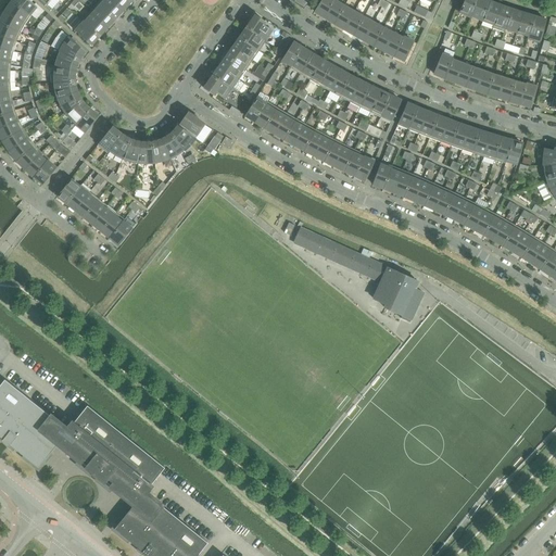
[(36,7),(28,0),(13,0),(11,3),(29,17),(30,15),(29,14),(36,7)]
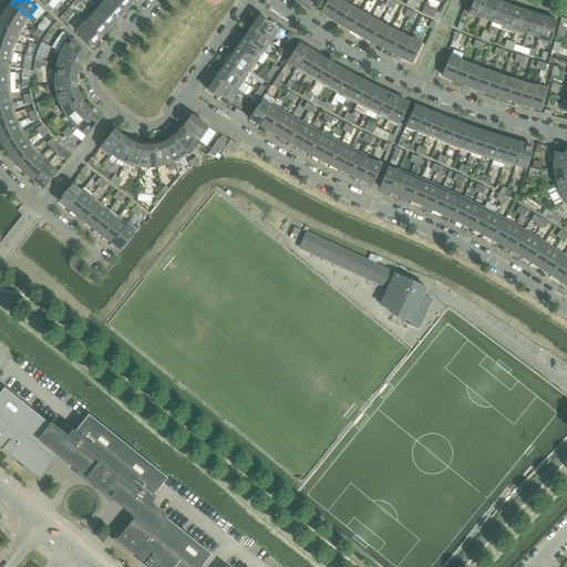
[(41,0),(48,6),(53,10),(54,8),(61,1),(59,0),(41,0)]
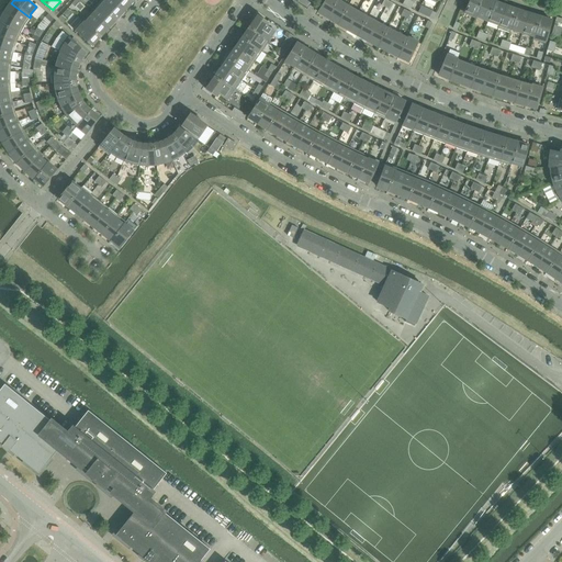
[(124,10),(112,0),(101,0),(99,3),(116,19),(124,10)]
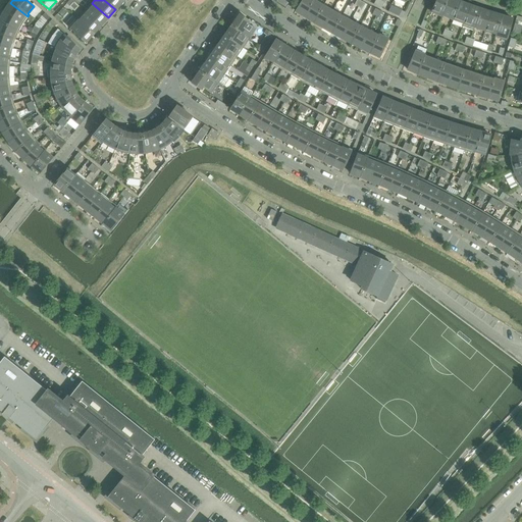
[(122,1),(120,0),(104,0),(115,9),(122,1)]
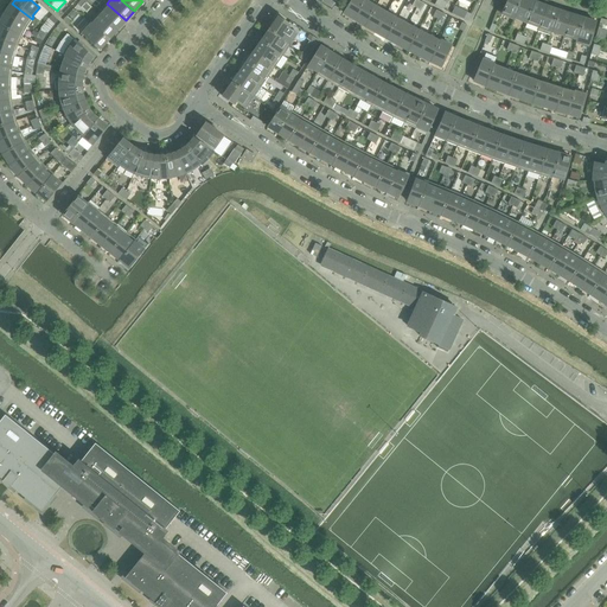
[(353,19),(365,0),(351,0),(344,13),(353,19)]
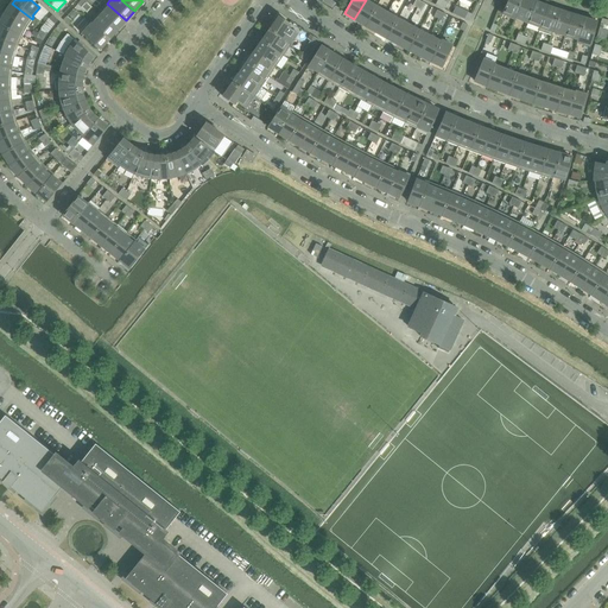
[(365,25),(378,6),(367,0),(366,0),(354,19),(365,25)]
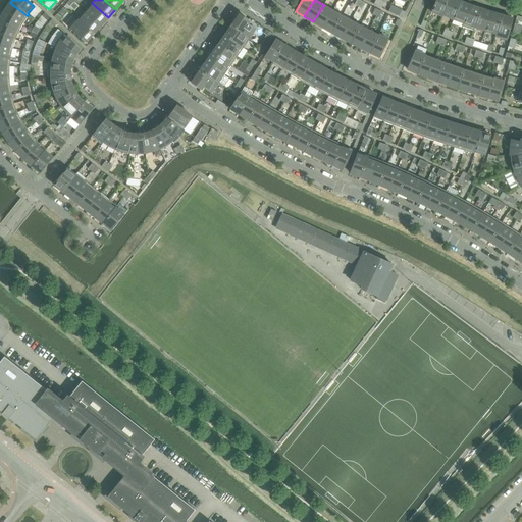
[(442,16),(448,0),(435,0),(431,11),(442,16)]
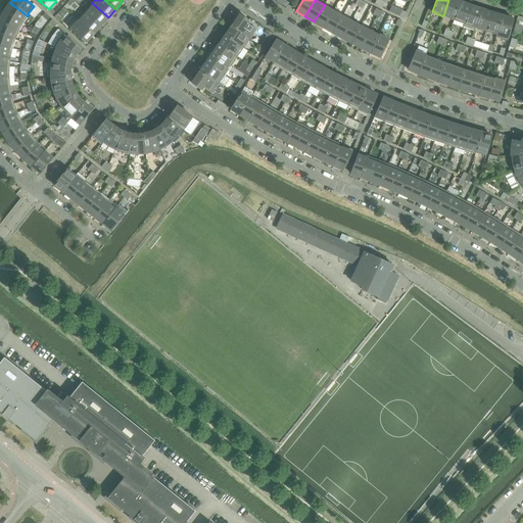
[(454,20),(461,2),(456,0),(448,0),(443,16),(454,20)]
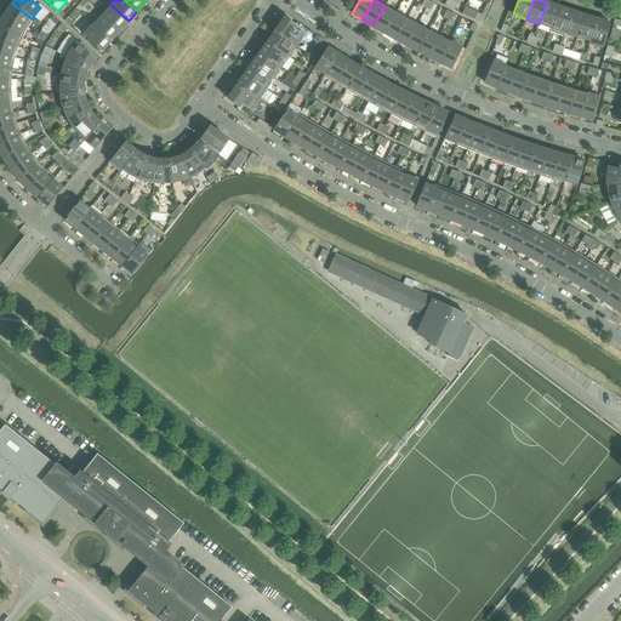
[(551,28),(559,6),(547,3),(539,24),(551,28)]
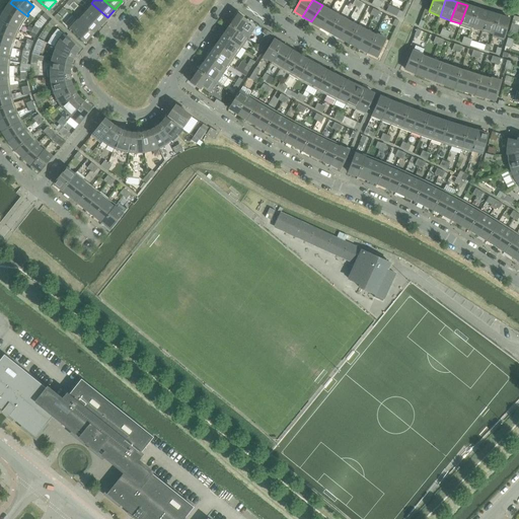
[(27,16),(10,3),(4,12),(22,23),(27,16)]
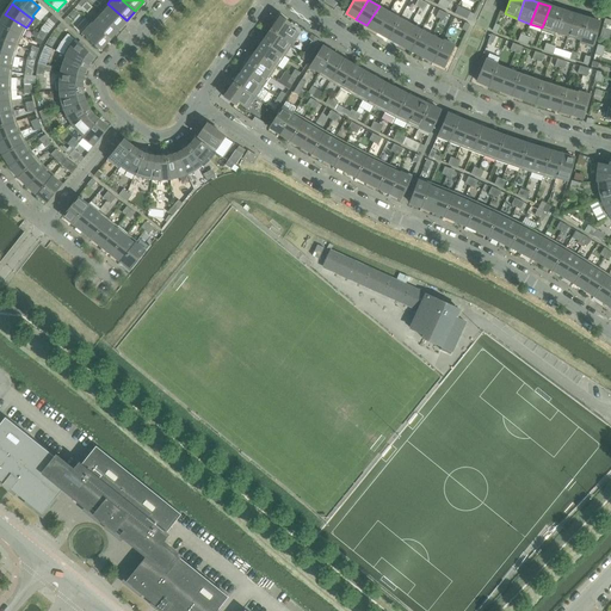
[(127,20),(107,4),(98,13),(117,30),(127,20)]
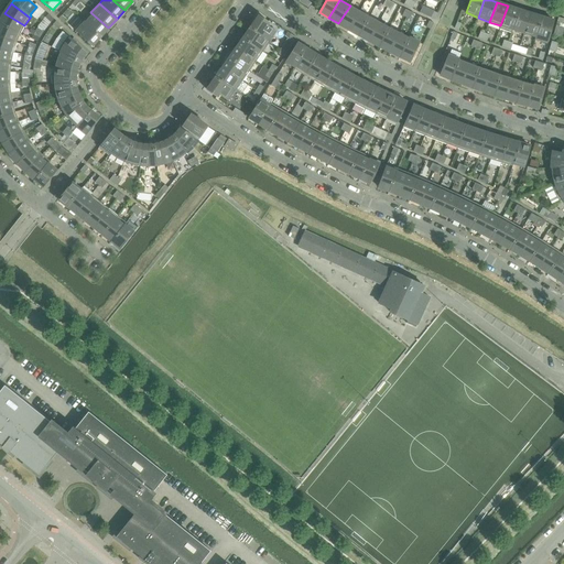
[(348,30),(360,11),(356,9),(350,6),(338,23),(342,25),(348,30)]
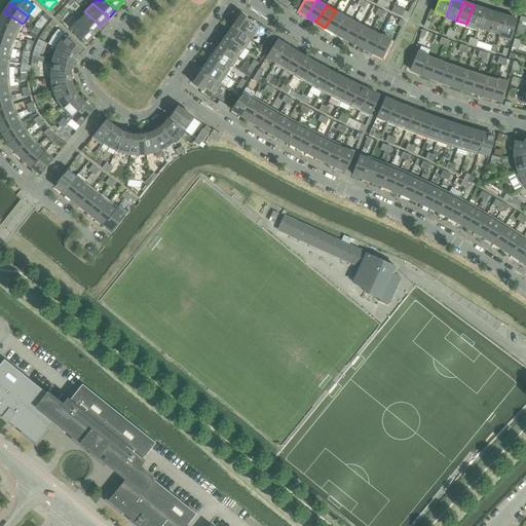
[(478,28),(484,9),(474,5),(466,24),(465,27),(477,31),(478,28)]
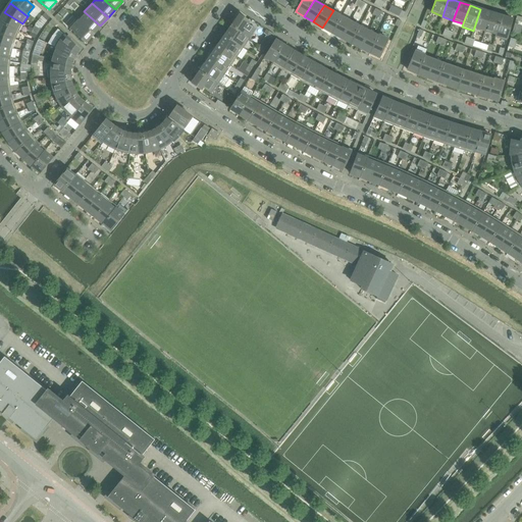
[(485,32),(490,12),(480,9),(474,28),(485,32)]
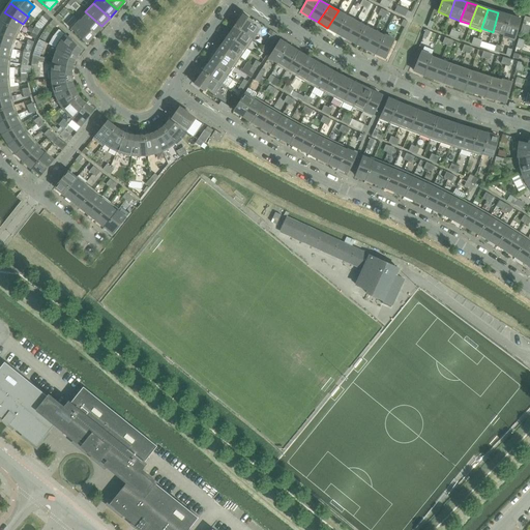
[(336,33),(347,16),(339,10),(327,28),(336,33)]
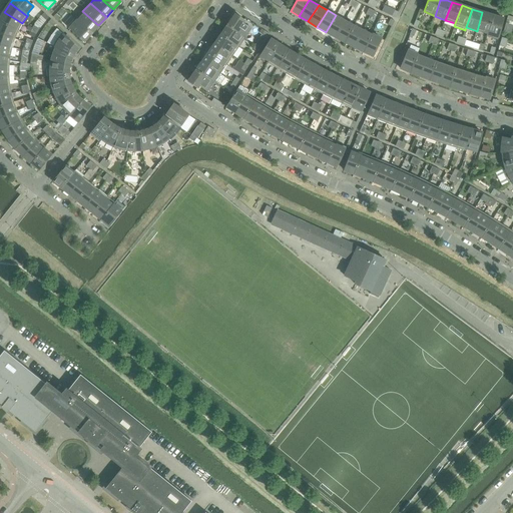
[(98,25),(82,11),(75,19),(91,33),(98,25)]
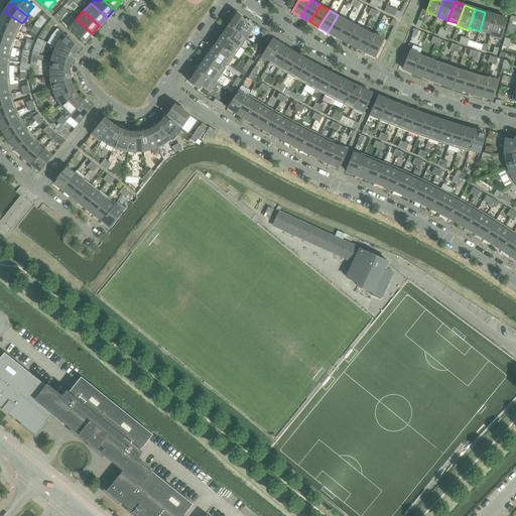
[(22,23),(4,12),(0,19),(0,23),(18,32),(22,23)]
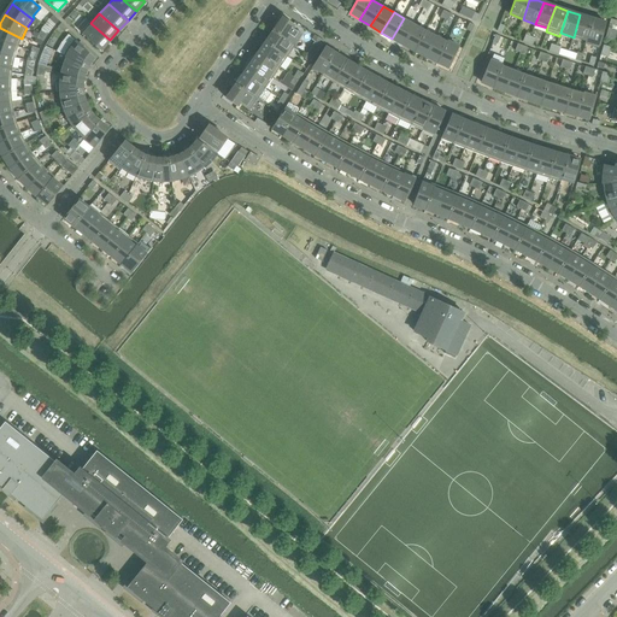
[(586,41),(593,18),(580,15),(574,37),(586,41)]
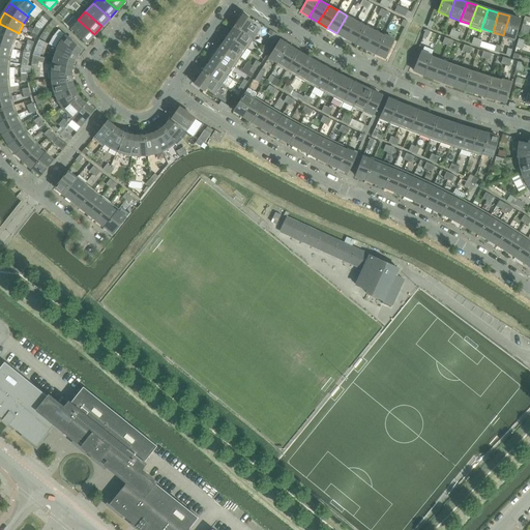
[(260,30),(251,24),(253,21),(243,15),(235,27),(254,39),(260,30)]
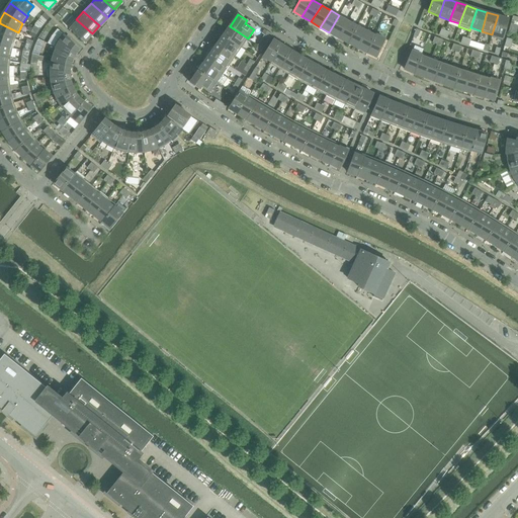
[(339,37),(348,20),(339,15),(329,32),(339,37)]
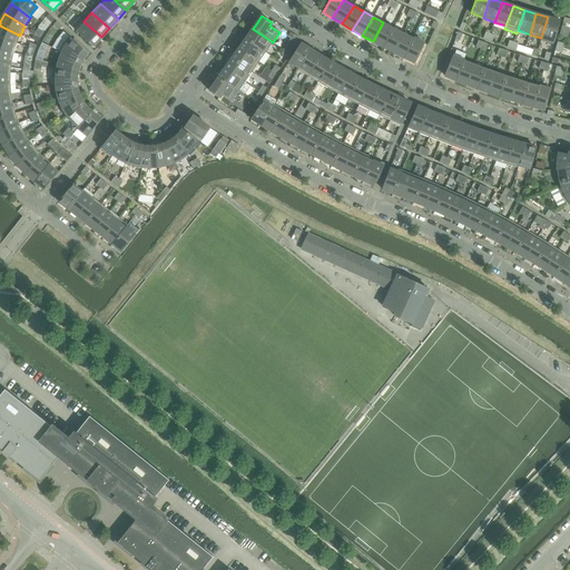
[(553,45),(559,21),(548,17),(541,38),(540,41),(553,45)]
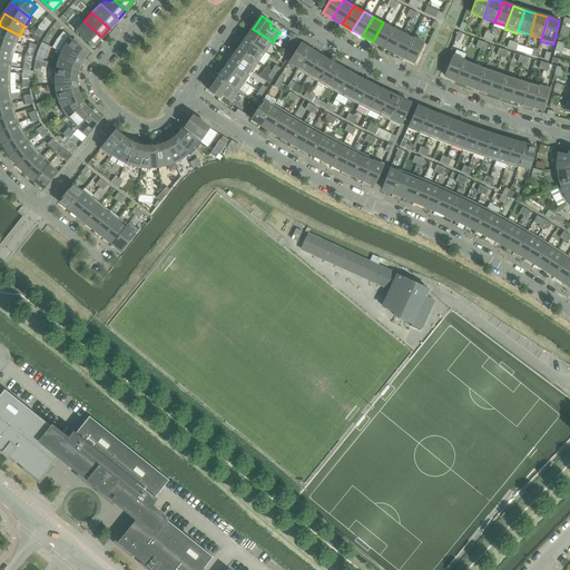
[(101,37),(84,21),(76,30),(94,47),(101,37)]
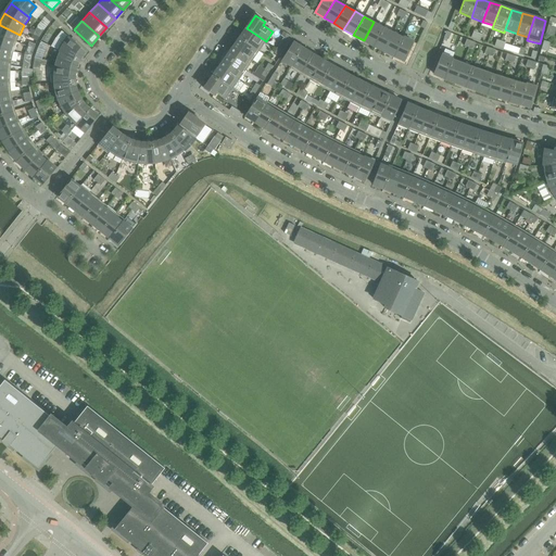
[(374,46),(383,26),(374,22),(364,40),(367,42),(374,46)]
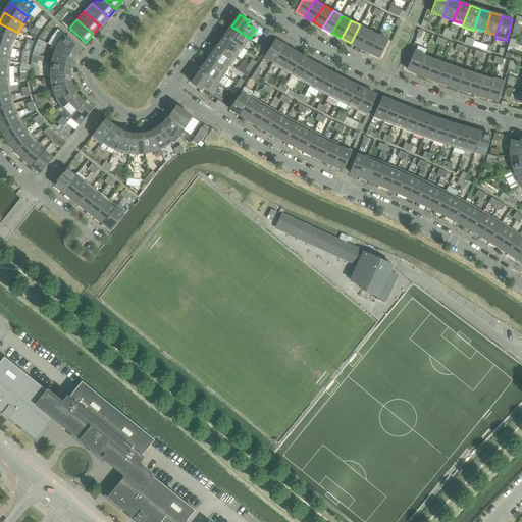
[(18,33),(0,23),(0,35),(15,41),(18,33)]
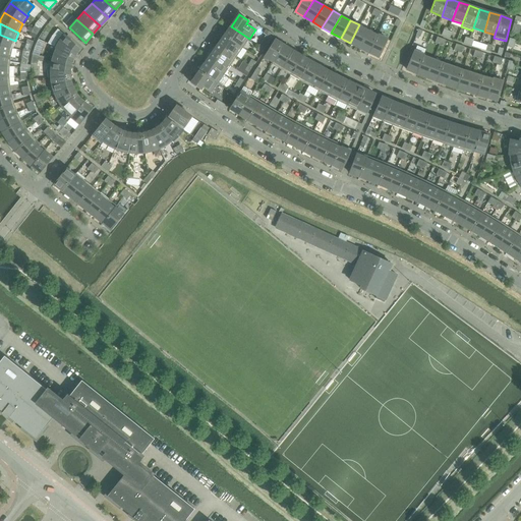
[(359,48),(368,30),(359,24),(350,43),(359,48)]
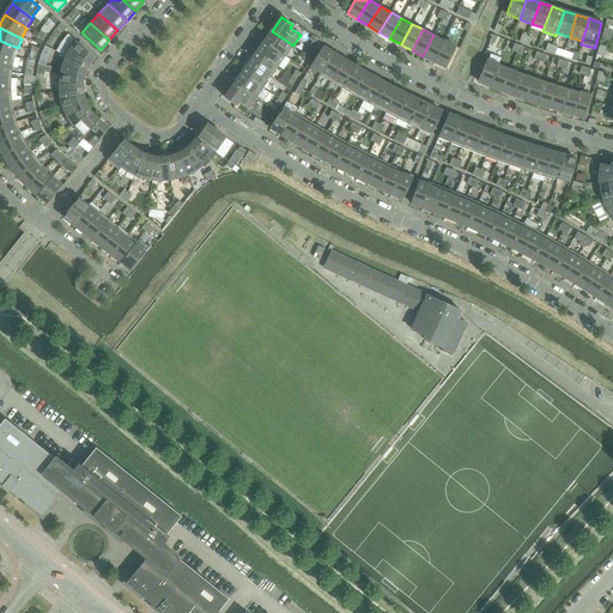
[(293,46),(272,31),(265,42),(286,56),(293,46)]
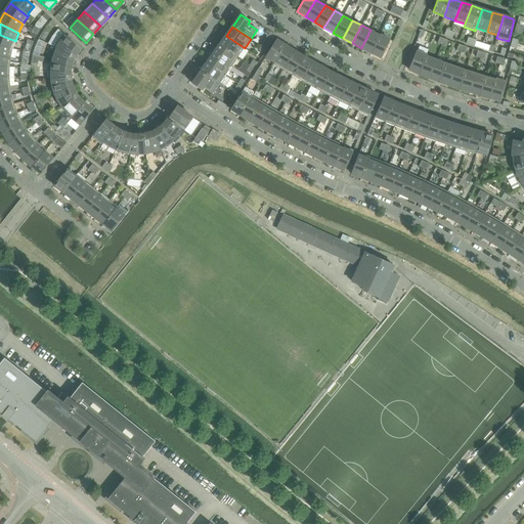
[(80,48),(63,34),(58,29),(52,36),(58,40),(54,47),(56,48),(74,57),(77,53),(80,48)]
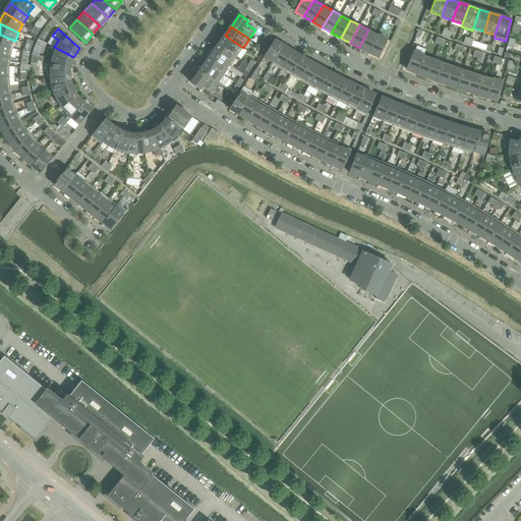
[(369,52),(378,35),(368,30),(359,48),(369,52)]
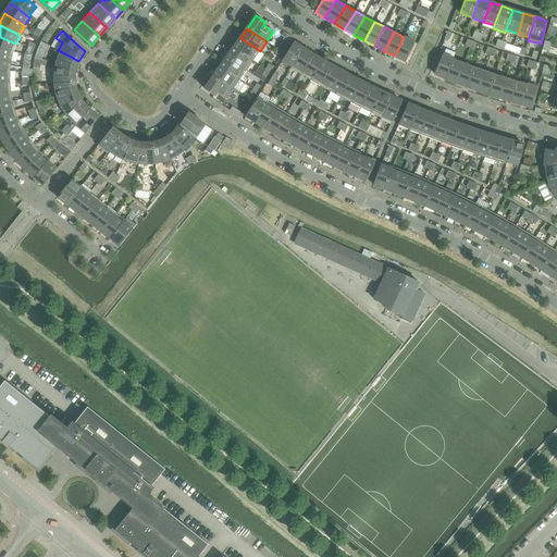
[(0,49),(13,52),(16,44),(0,37),(0,49)]
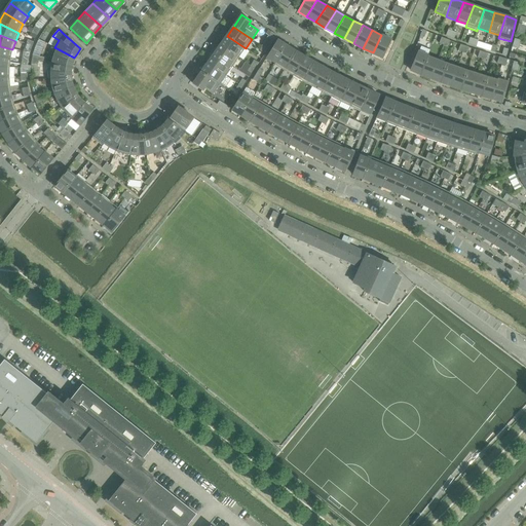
[(383,58),(391,40),(381,35),(373,52),(383,58)]
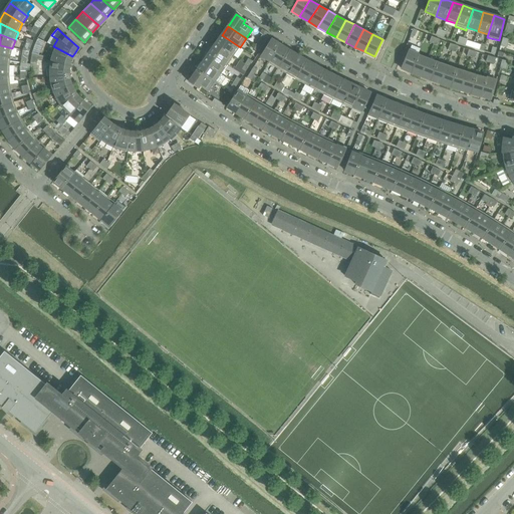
[(240,47),(222,35),(216,43),(234,56),(240,47)]
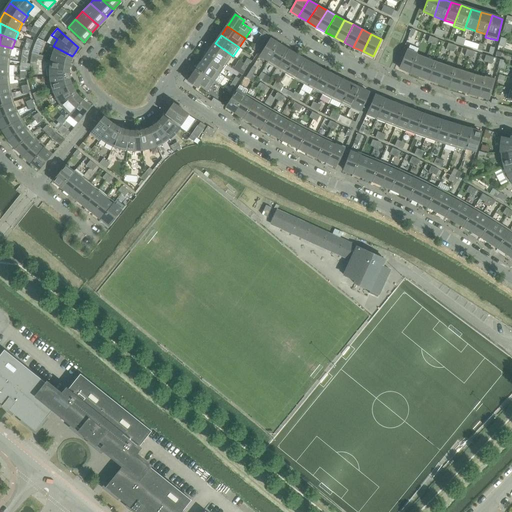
[(268,61),(279,45),(270,39),(259,55),(268,61)]
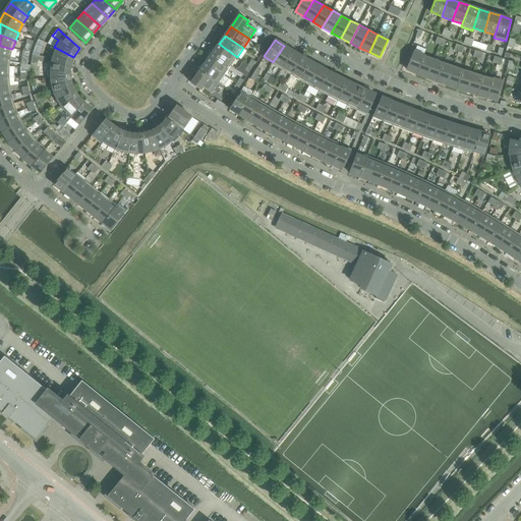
[(237,57),(219,44),(213,53),(230,66),(237,57)]
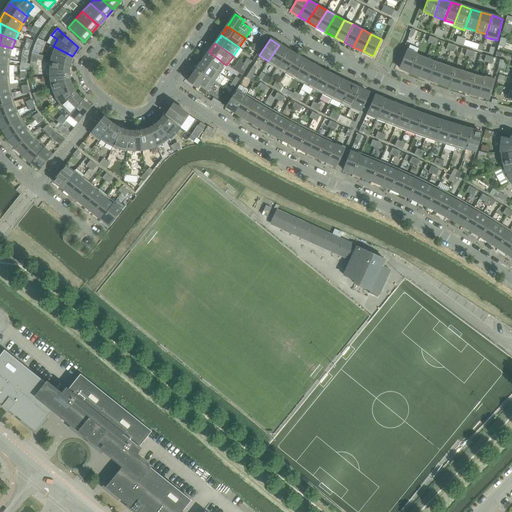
[(0,55),(10,58),(12,48),(0,45),(0,55)]
